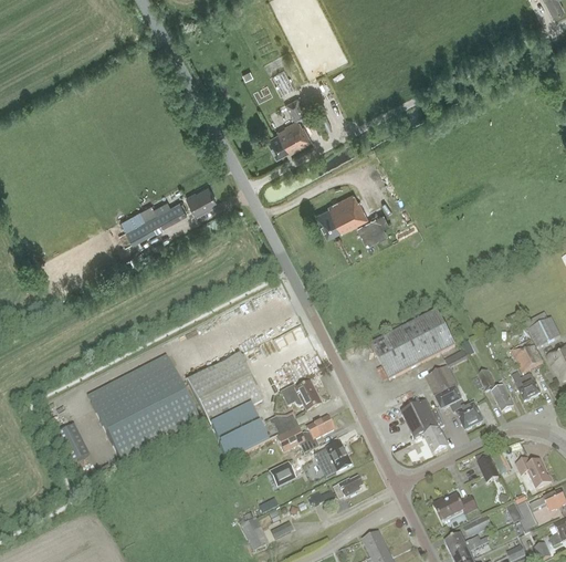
[(545,0),(551,9),(553,8),(554,10),(563,7),(559,0),(545,0)]
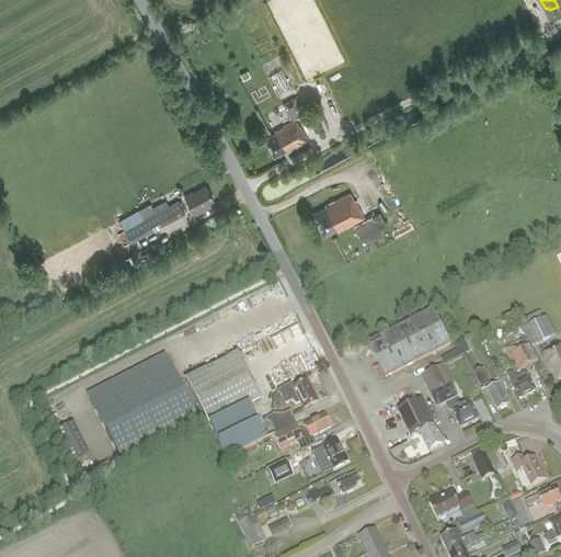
[(248,67),(240,70),(243,77),(250,72),(248,67)]
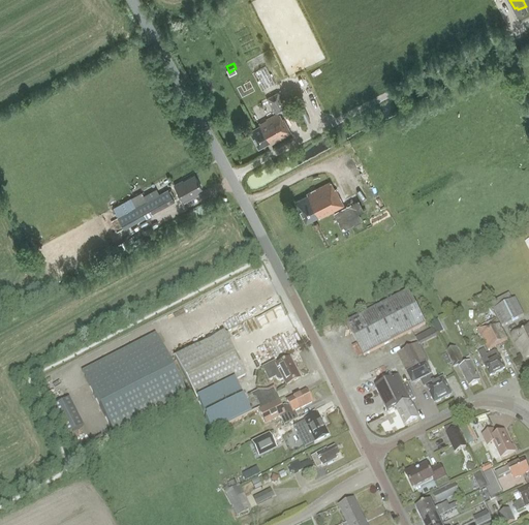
[(259,122),(249,127),(258,144),(270,139),(271,141),(290,129),(283,115),(282,116),(278,109),(287,104),(279,89),(267,95),(275,111),(258,120),(259,122)]
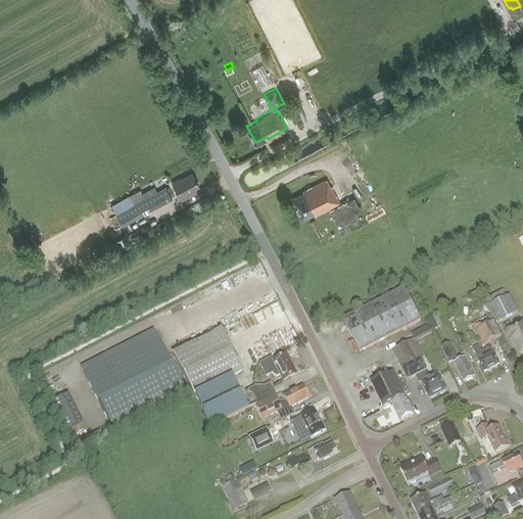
[(300,122),(292,105),(287,107),(296,124),(300,122)]
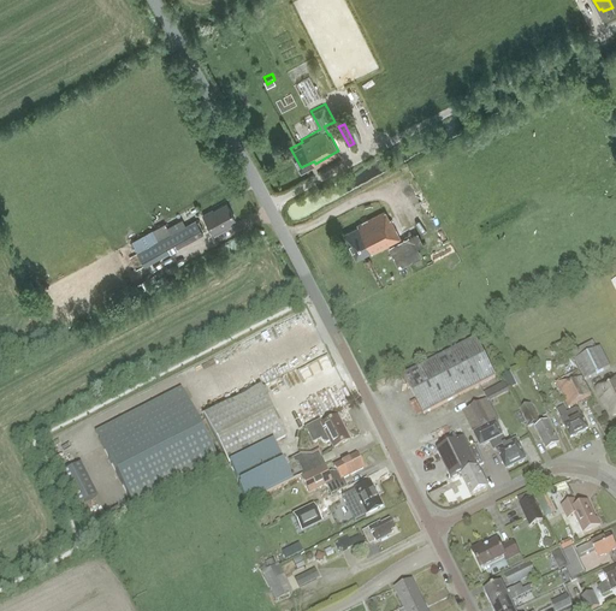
[(211,227),(235,214),(226,200),(213,207),(212,206),(202,212),(211,227)]
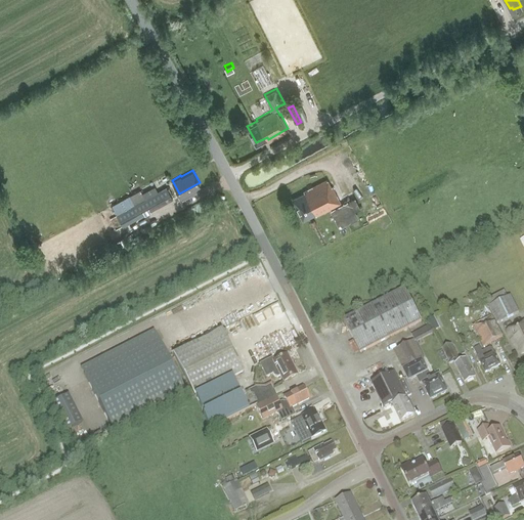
[(331,183),(326,176),(303,188),(304,190),(292,197),(303,217),(314,211),(315,213),(338,202),(345,215),(355,209),(348,196),(340,200),(332,183),(331,183)]
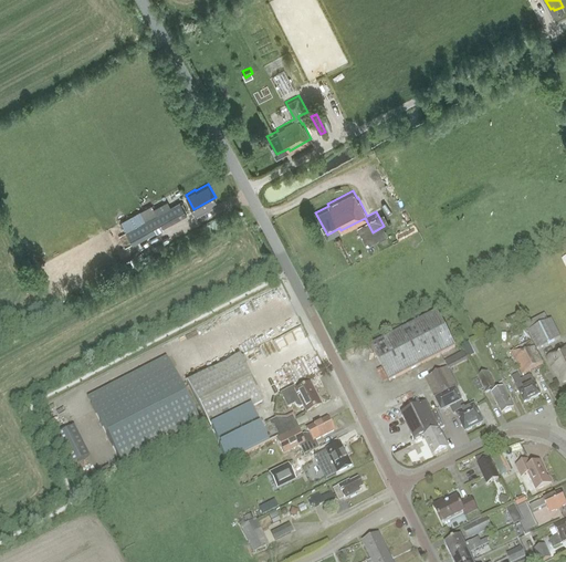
[(140,220),(143,222),(128,230),(132,237),(138,233),(138,236),(147,231),(147,232),(187,211),(180,199),(140,220)]
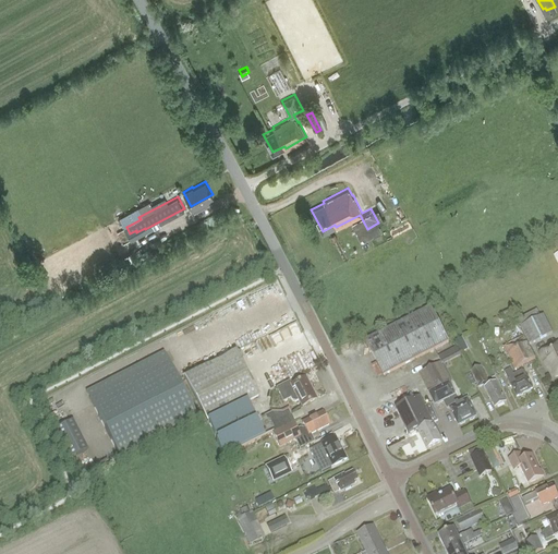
[(384,371),(449,337),(431,302),(365,336),(384,371)]
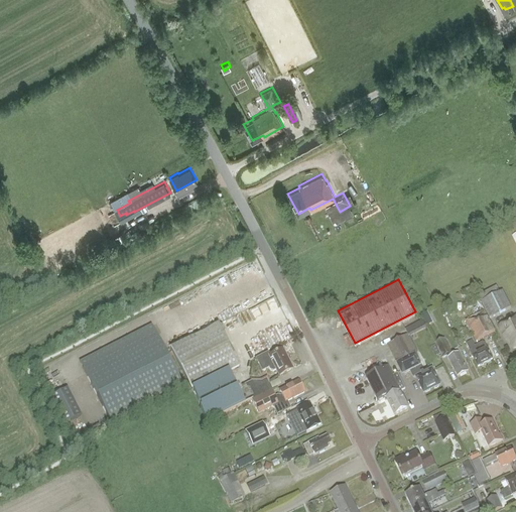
[(503,287),(481,298),(485,306),(489,315),(511,304),(503,287)]
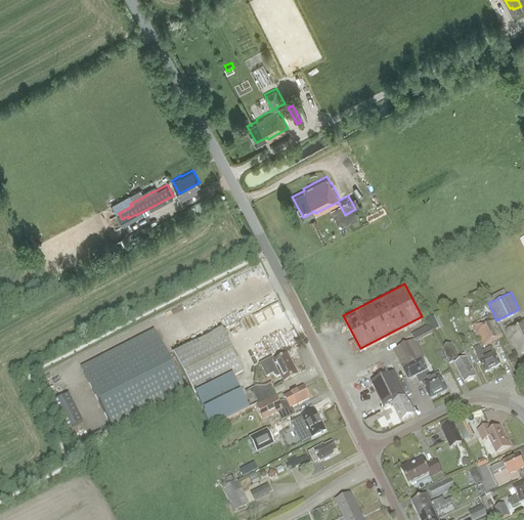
[(486,300),(478,304),(482,311),(490,307),(487,302),(486,300)]
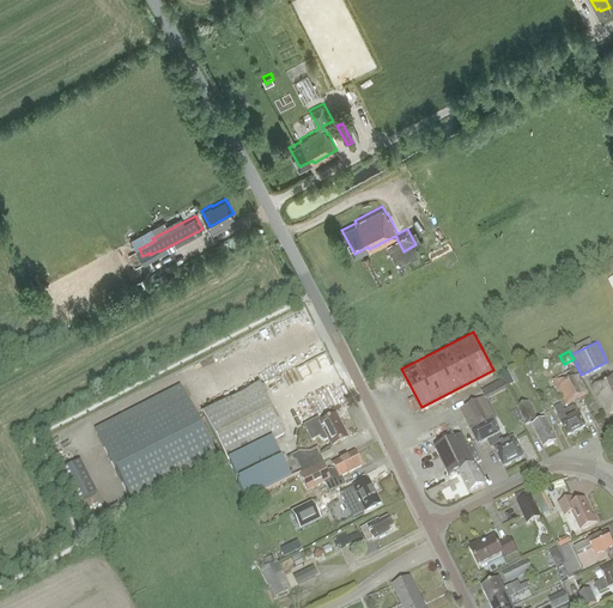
[(576,364),(553,376),(565,401),(588,390),(581,375),(576,364)]
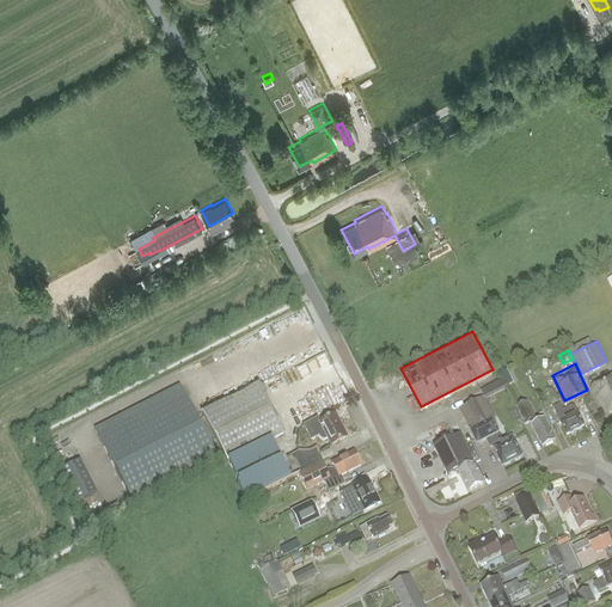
[(514,379),(507,365),(500,369),(506,382),(514,379)]
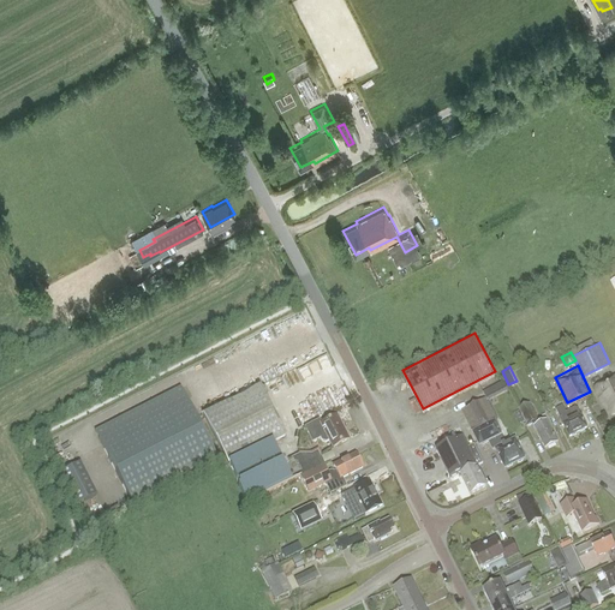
[(611,412),(614,410),(614,372),(593,383),(603,401),(605,400),(611,412)]
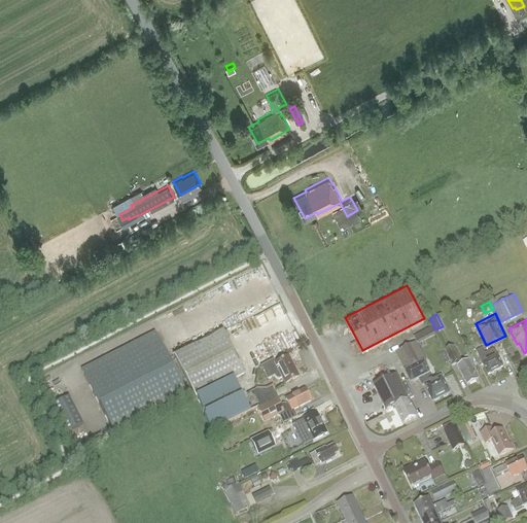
[(277,393),(273,384),(267,387),(257,386),(243,394),(233,376),(244,370),(222,327),(174,353),(196,395),(197,395),(205,413),(204,414),(211,428),(277,393)]
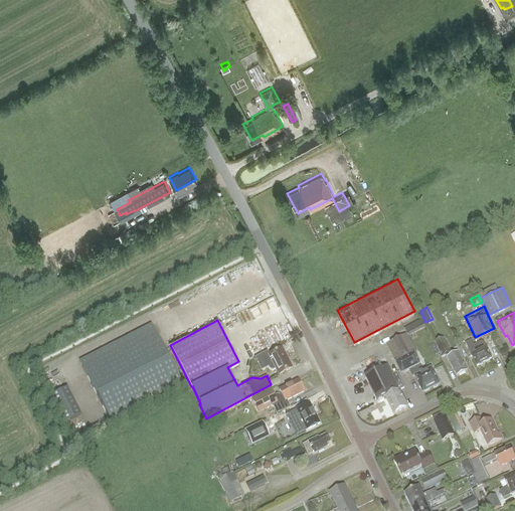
[(150,322),(79,358),(110,416),(180,381),(150,322)]
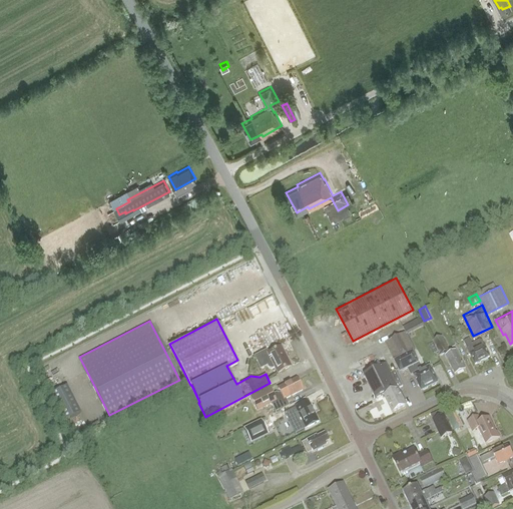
[(400,331),(390,337),(400,355),(394,358),(393,358),(399,370),(407,366),(411,372),(413,371),(422,387),(438,379),(429,363),(422,367),(413,350),(412,348),(410,349),(400,331)]
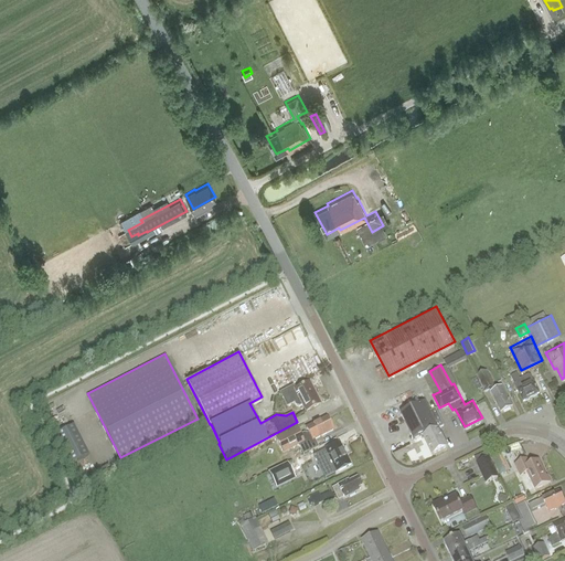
[(501,409),(513,403),(502,382),(493,387),(492,384),(494,383),(487,367),(477,372),(484,388),(489,385),(501,409)]
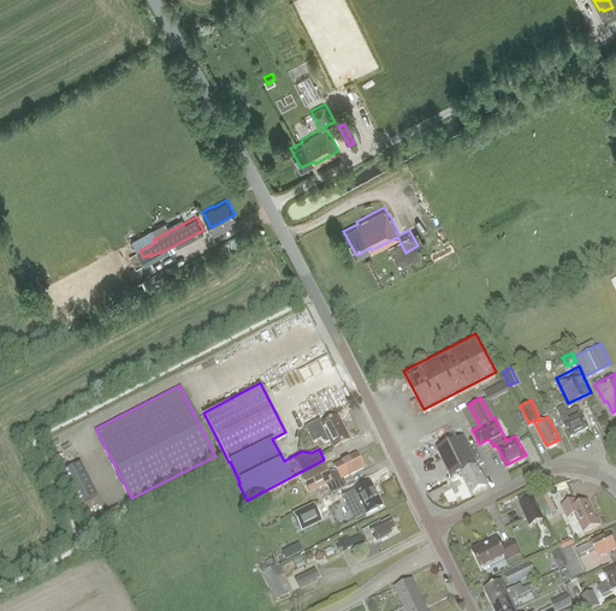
[(588,425),(579,405),(576,404),(567,409),(564,402),(557,405),(562,415),(560,416),(563,422),(564,421),(570,433),(588,425)]
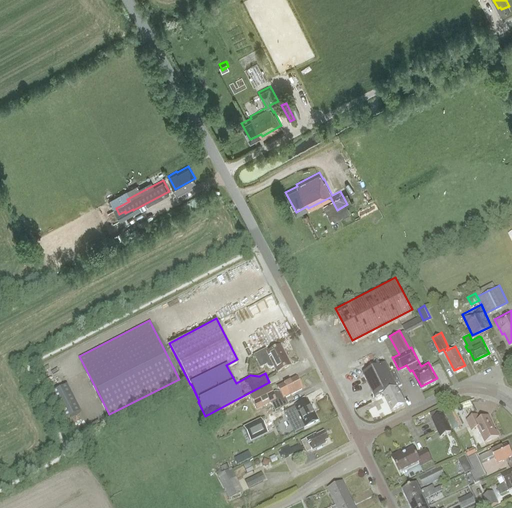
[(253,352),(260,364),(267,361),(268,363),(271,364),(274,363),(277,369),(290,362),(280,342),(267,349),(266,346),(253,352)]
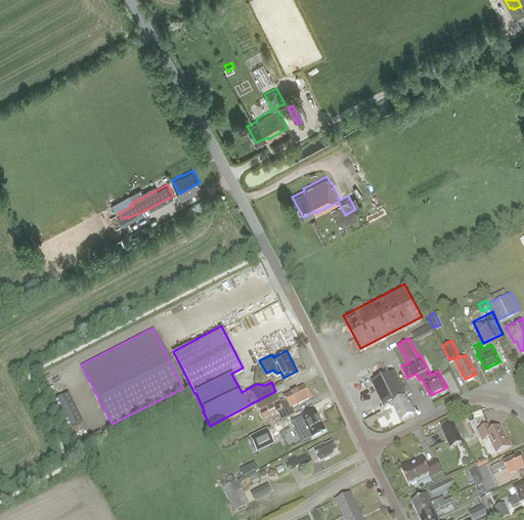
[(376,366),(379,374),(389,370),(386,362),(376,366)]
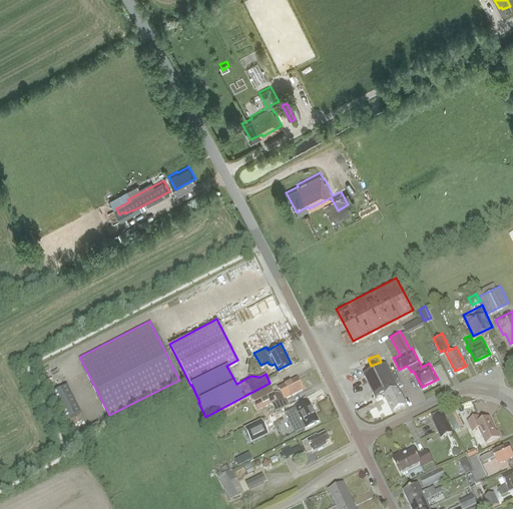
[(398,386),(404,383),(396,368),(391,370),(386,361),(364,372),(375,395),(383,392),(385,392),(393,409),(406,402),(398,386)]
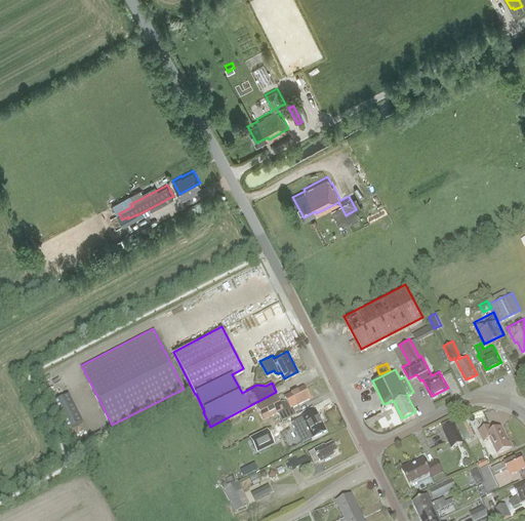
[(284,394),(287,399),(283,398),(280,399),(277,394),(256,404),(263,416),(276,409),(279,411),(282,418),(295,411),(292,404),(310,396),(304,385),(284,394)]
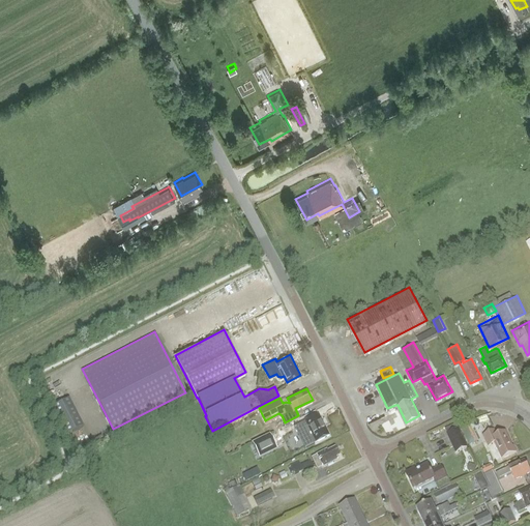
[(319,412),(296,424),(306,443),(329,432),(319,412)]
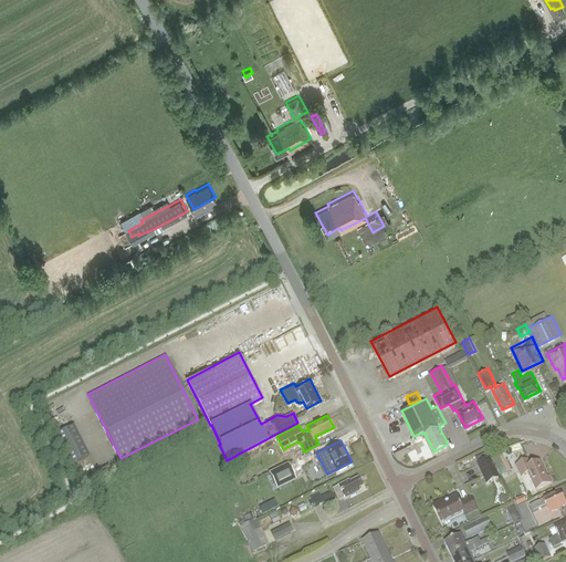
[(307,462),(305,459),(314,455),(311,448),(304,451),(296,455),(302,466),(307,462)]
